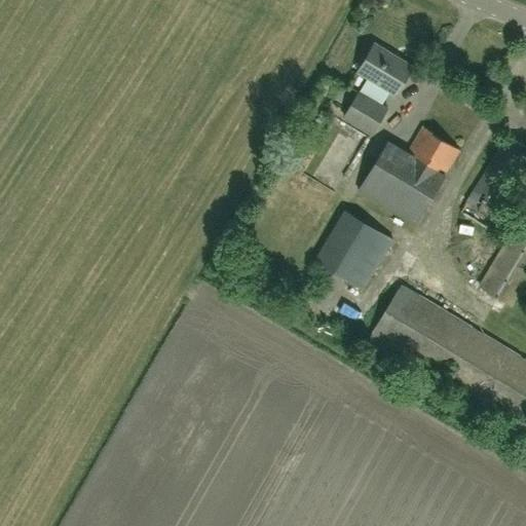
[(396,94),(413,66),(375,42),(358,71),(396,94)]
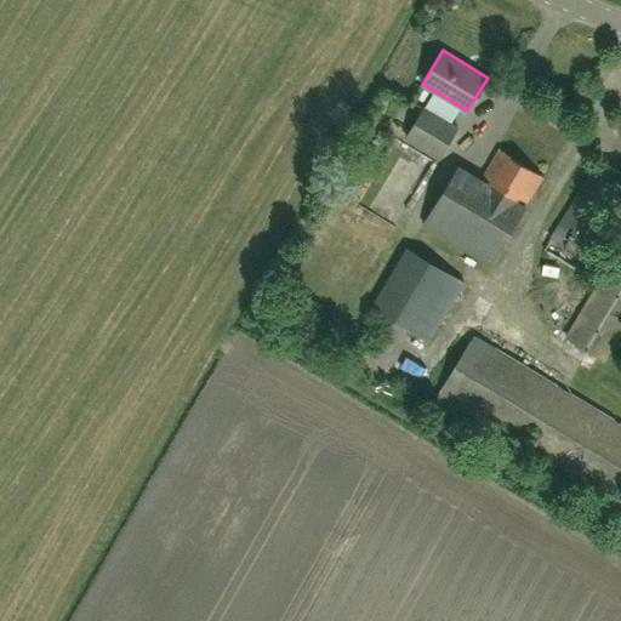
[(440,157),(457,127),(425,108),(406,137),(440,157)]
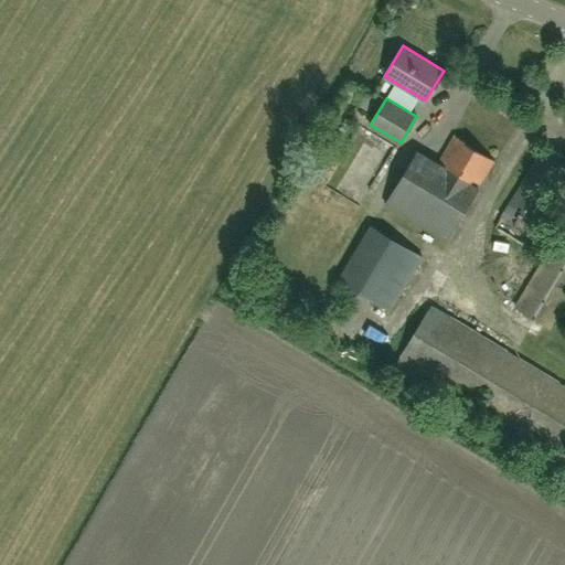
[(417,150),(386,203),(446,240),(494,160),(455,137),(439,163),(417,150)]
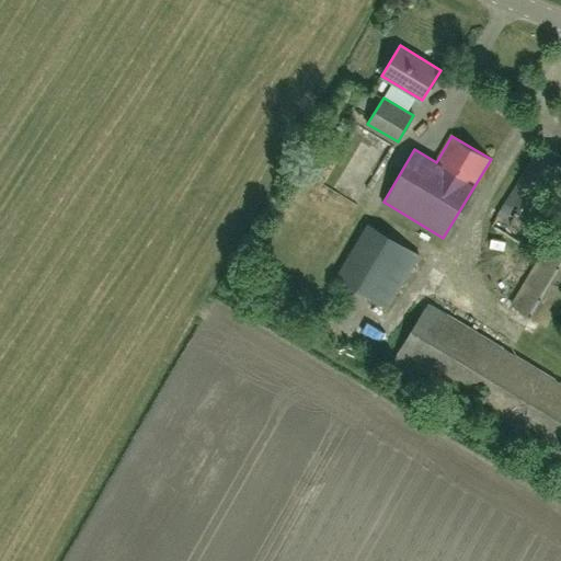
[(522,243),(560,176),(560,153),(541,142),(492,226),(522,243)]
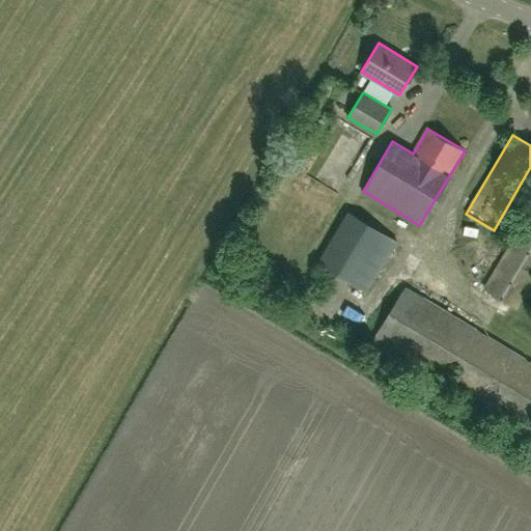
[(530,207),(483,288),(518,309),(530,286),(530,207)]
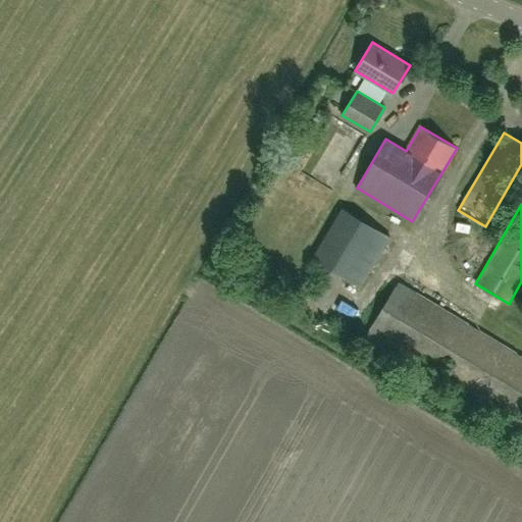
[(312,258),(331,269),(361,288),(392,238),(362,219),(344,209),(341,206),(312,258)]
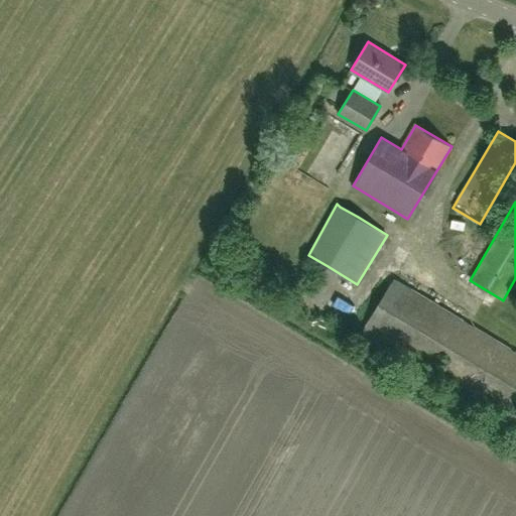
[(515,353),(393,279),(363,331),(515,421),(515,353)]
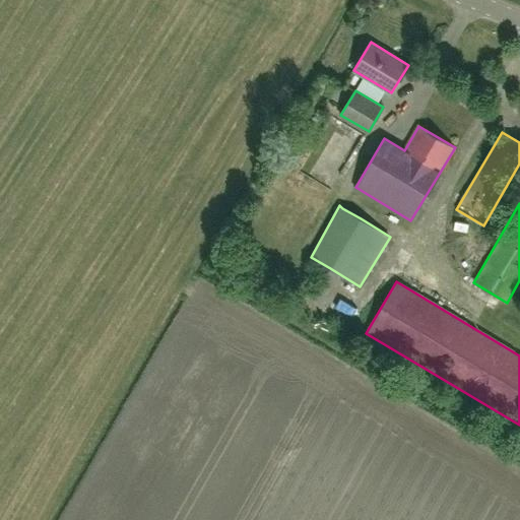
All buildings are outlined.
